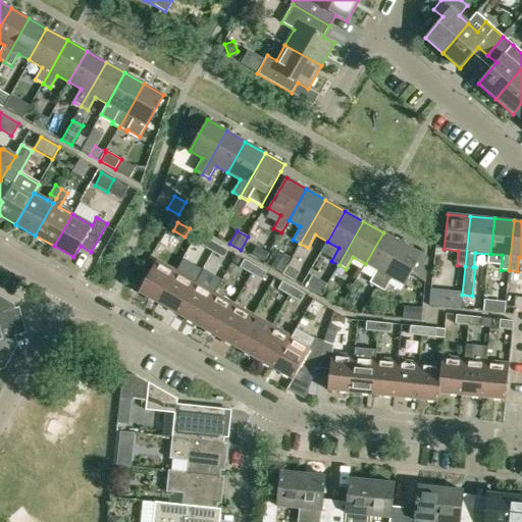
[(402,243),(383,232),(365,264),(376,270),(369,282),(376,286),(402,243)]
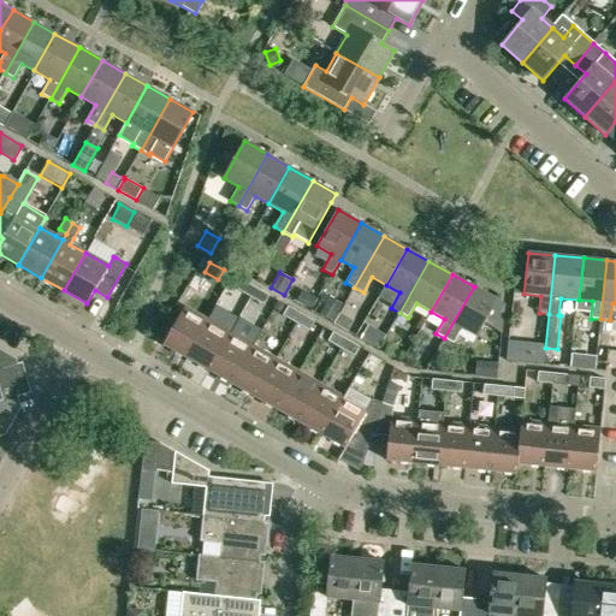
[(237,290),(250,297),(255,288),(242,280),(237,290)]
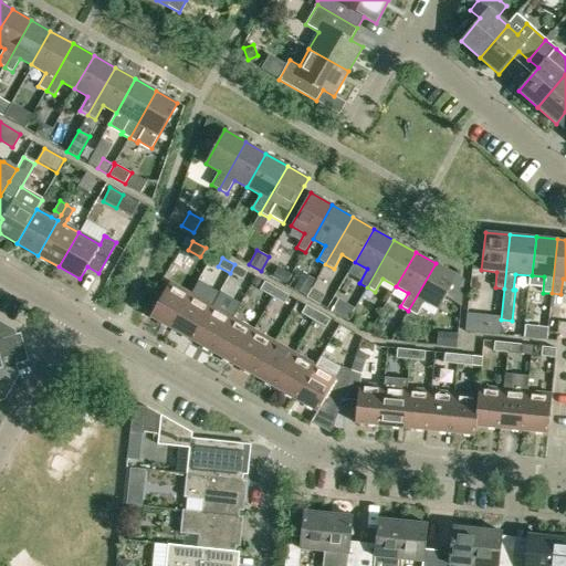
[(436,263),(408,311),(417,315),(425,302),(438,310),(457,275),(436,263)]
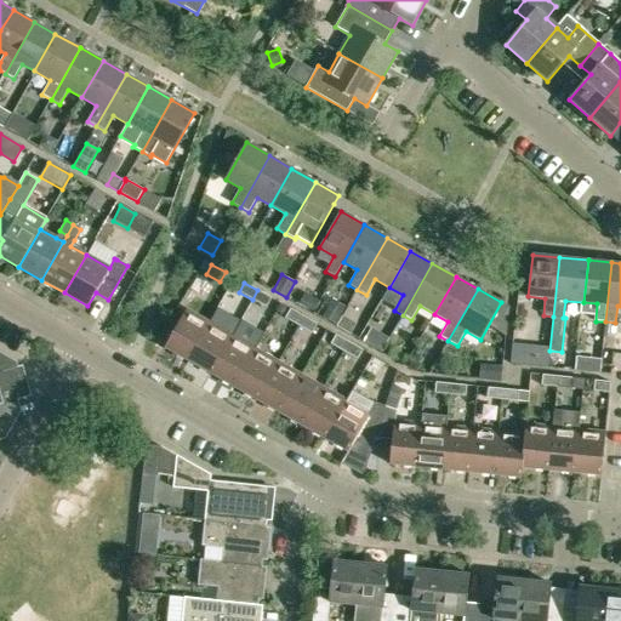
[(266,308),(271,298),(257,290),(252,300),(266,308)]
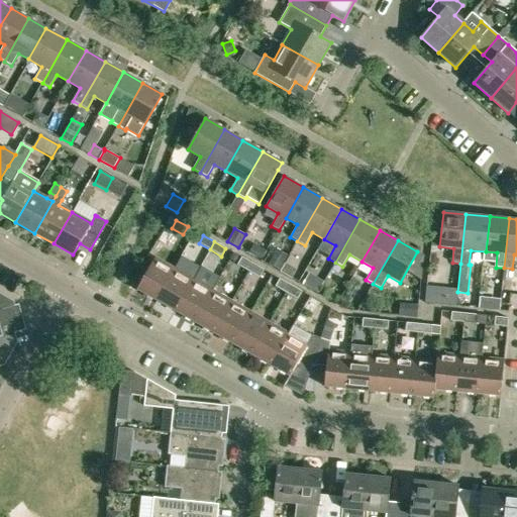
[(253,243),(248,252),(261,260),(266,249),(253,243)]
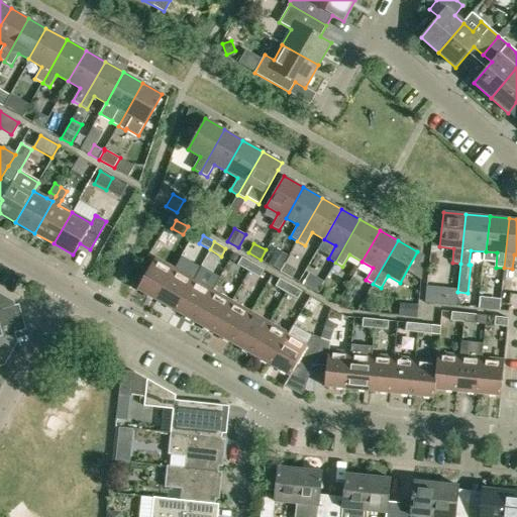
[(277,248),(269,264),(280,270),(289,255),(277,248)]
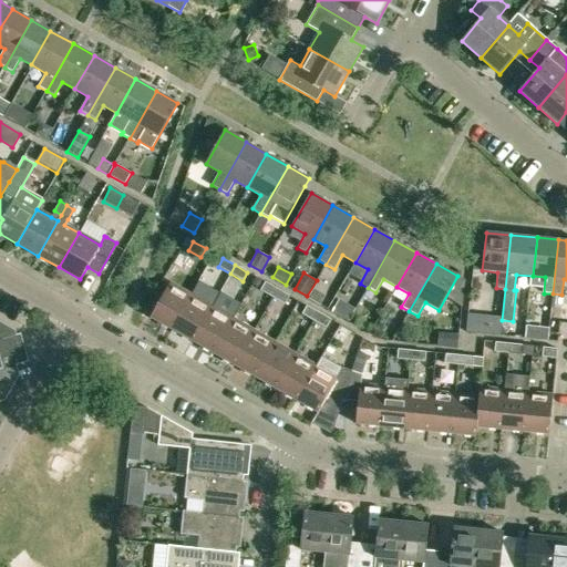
[(151,317),(172,329),(191,295),(169,282),(151,317)]
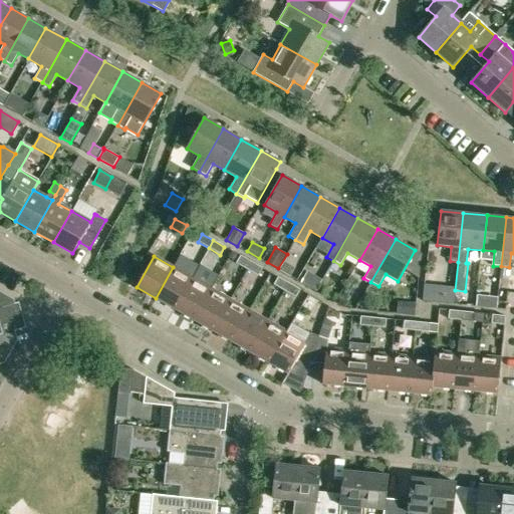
[(236,263),(247,270),(251,262),(240,256),(236,263)]
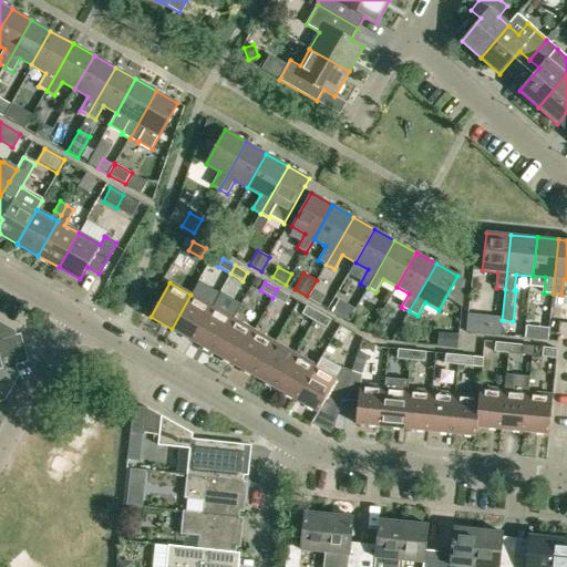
[(308,299),(319,305),(323,295),(312,288),(307,298),(308,299)]
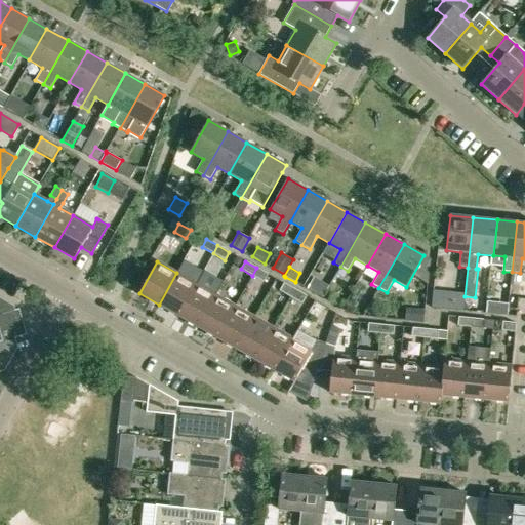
[(268,274),(256,268),(252,276),(263,282),(268,274)]
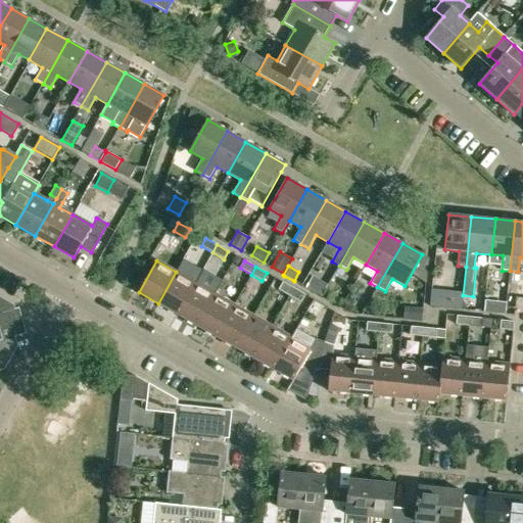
[(176,272),(158,303),(178,315),(195,283),(176,272)]
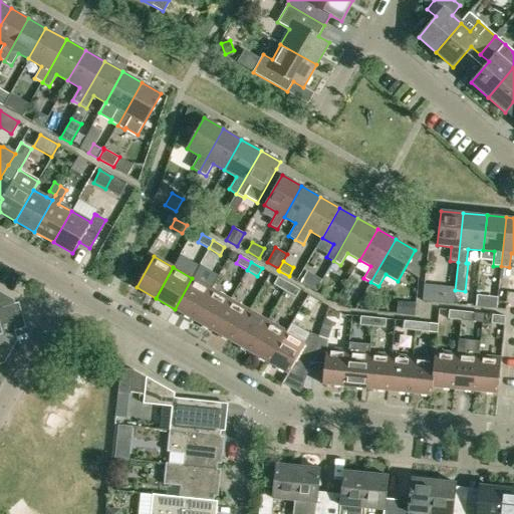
[(306,271),(300,283),(315,291),(322,280),(306,271)]
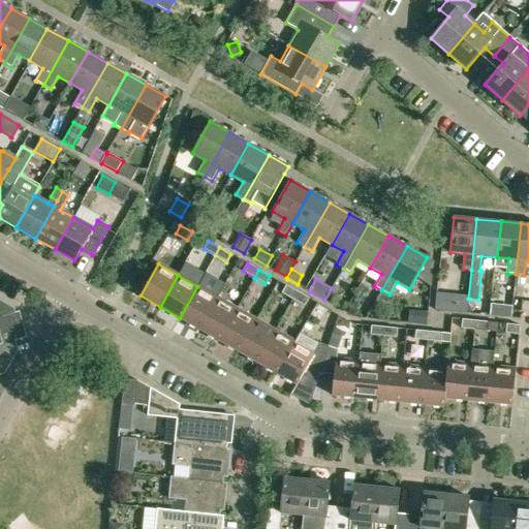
[(281,293),(292,300),(297,291),(285,285),(281,293)]
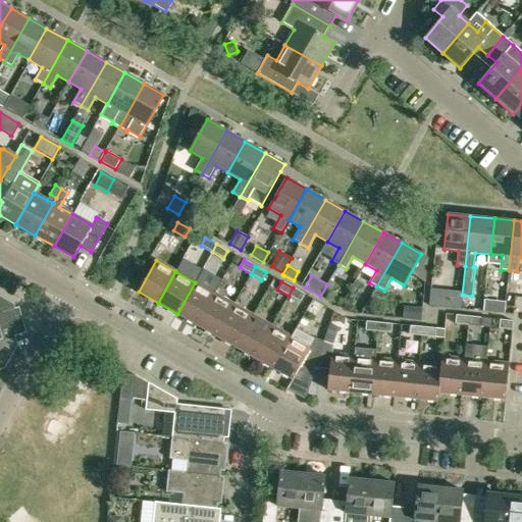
[(177,314),(196,325),(214,294),(195,282),(177,314)]
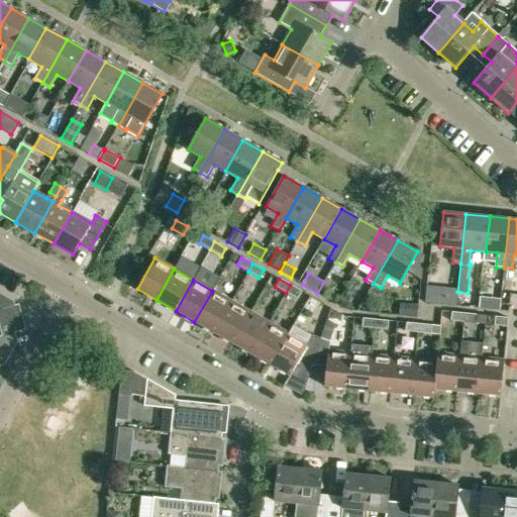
[(301,291),(290,285),(286,293),(297,299),(301,291)]
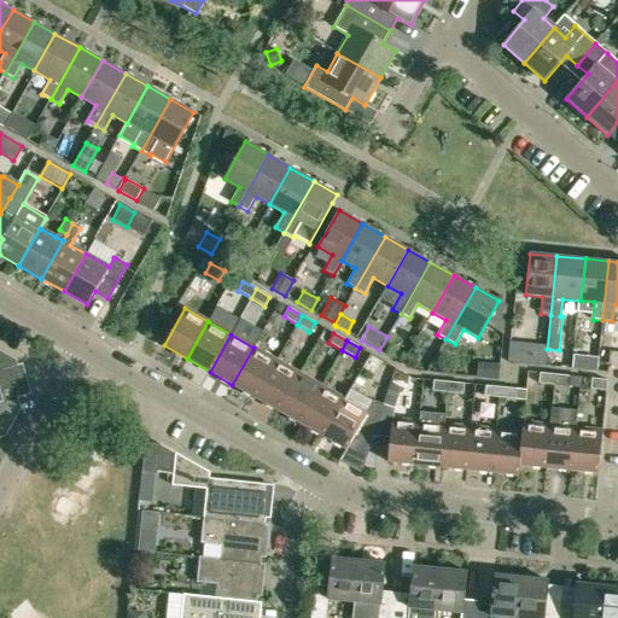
[(518,343),(509,343),(507,361),(516,362),(518,343)]
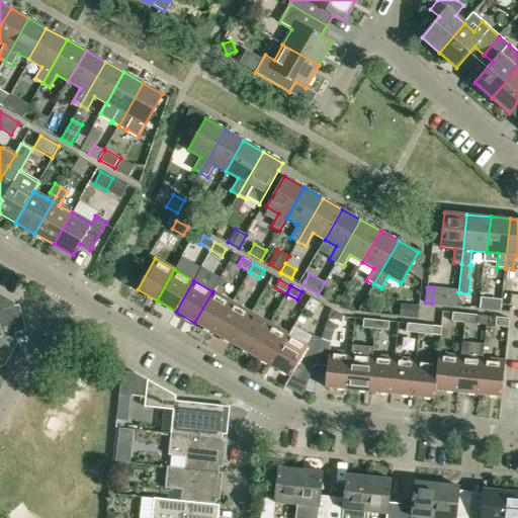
[(194,323),(213,334),(232,301),(212,291),(194,323)]
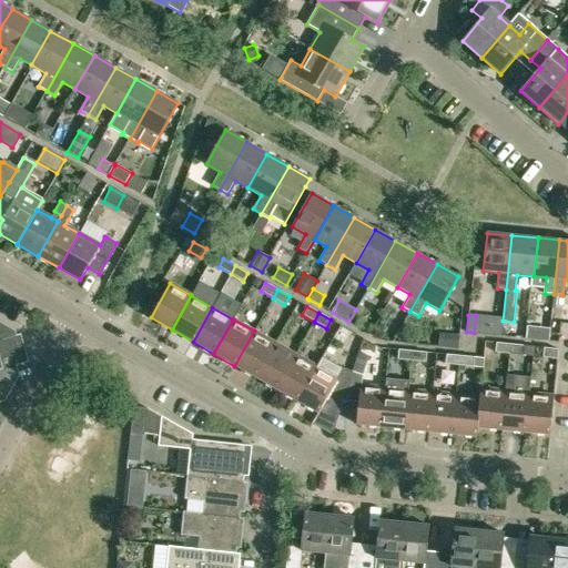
[(493,335),(501,336),(503,321),(495,320),(493,335)]
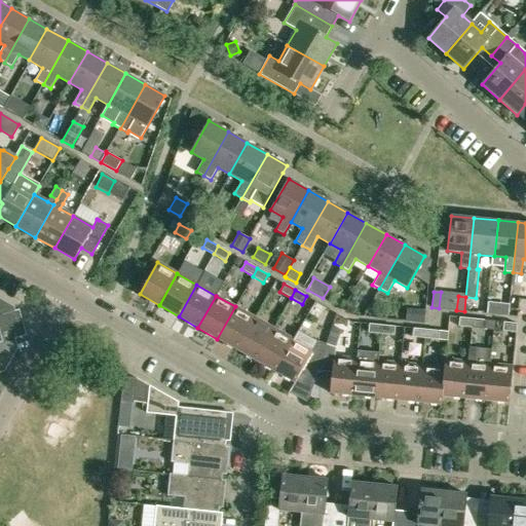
[(0,342),(26,336),(20,310),(15,311),(14,307),(0,299),(0,342)]
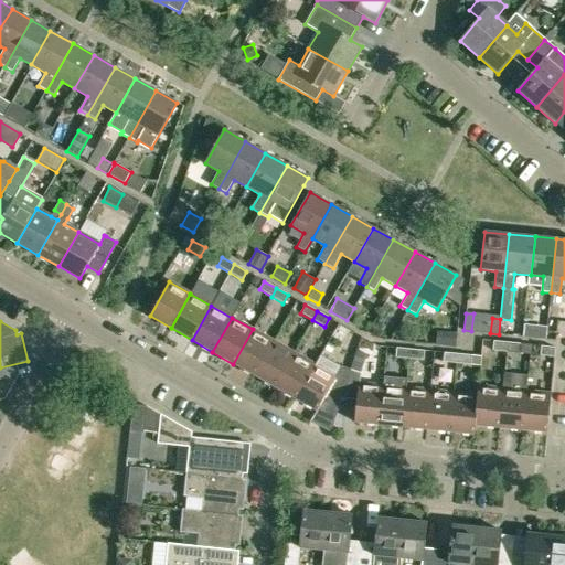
[(534,338),(535,324),(524,323),(522,337),(534,338)]
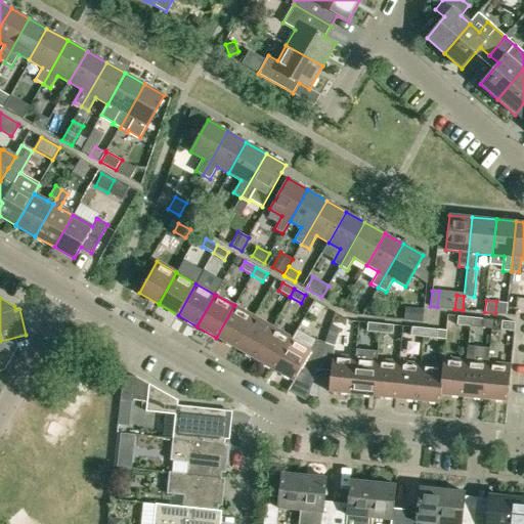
[(237,349),(256,317),(234,305),(216,338),(237,349)]
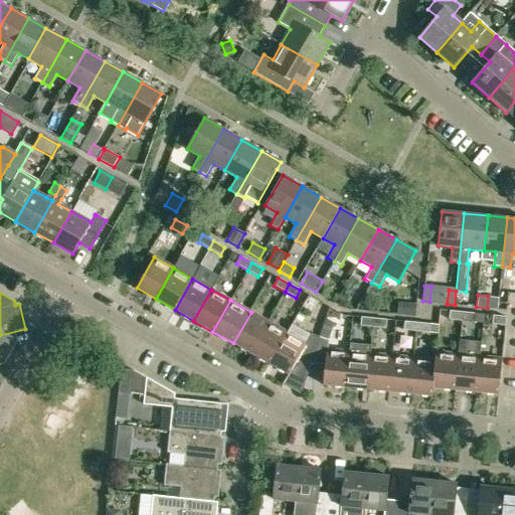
[(449,320),(461,321),(462,312),(449,311),(449,320)]
